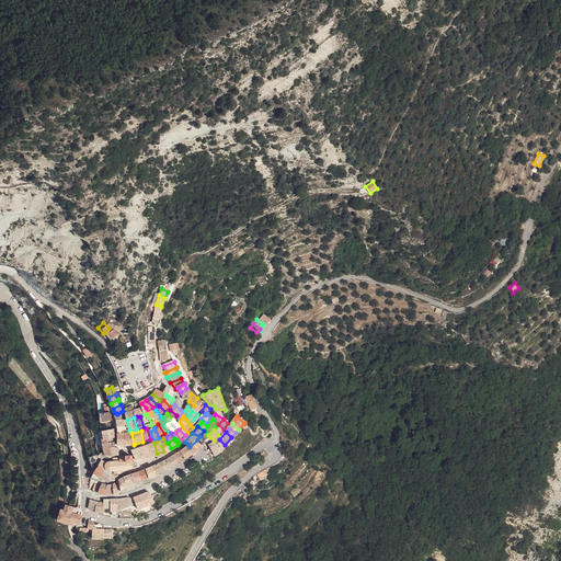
[(110,454),(116,454),(116,447),(113,445),(113,439),(107,441),(110,454)]
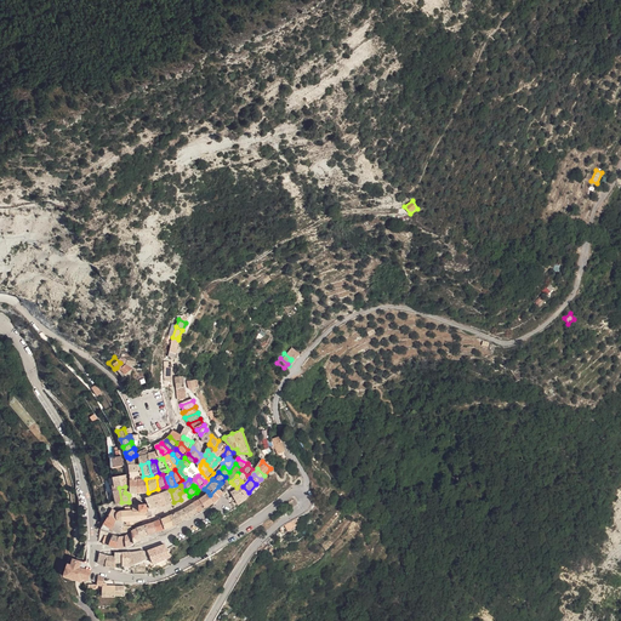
[(220,499),(224,494),(224,493),(218,486),(210,495),(217,501),(220,499)]
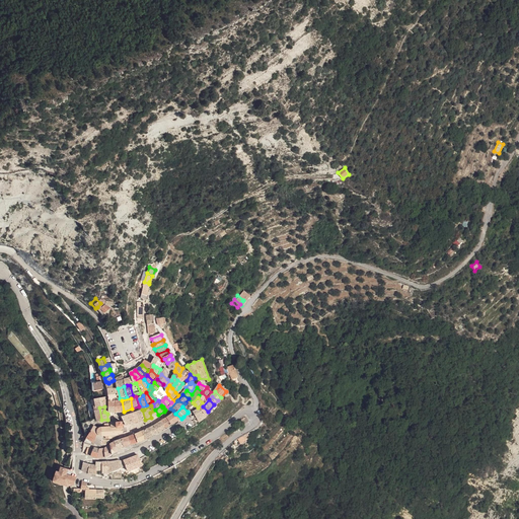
[(101,420),(99,408),(93,409),(94,413),(95,416),(95,420),(101,420)]
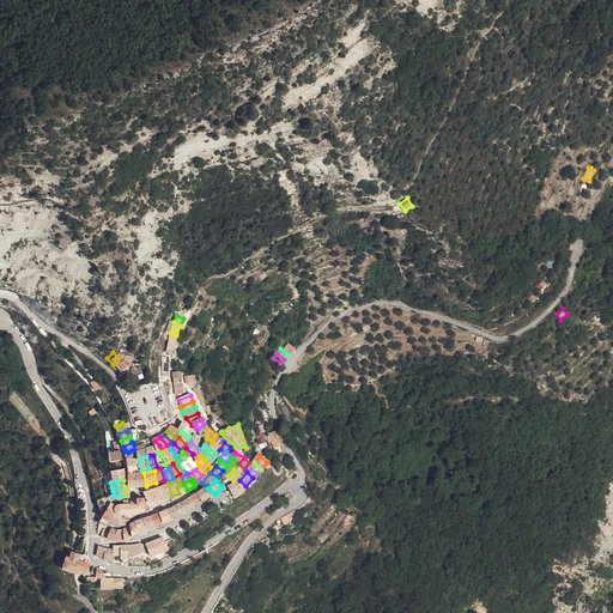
[(171,496),(168,484),(162,487),(167,498),(171,496)]
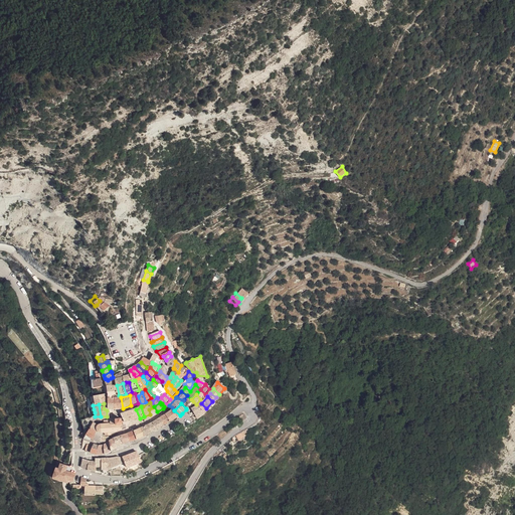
[(203,411),(198,406),(192,409),(196,417),(203,411)]
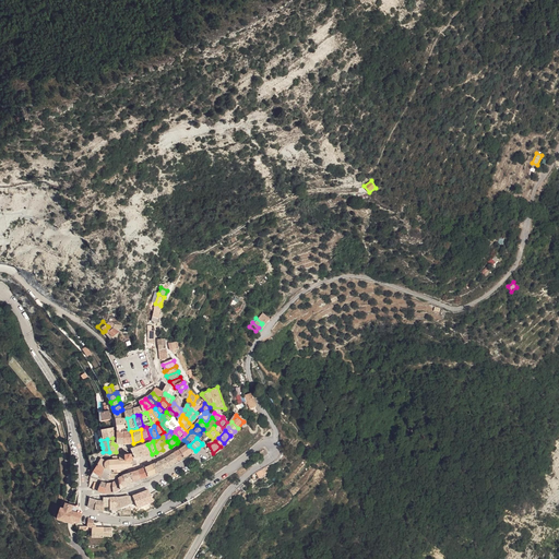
[(152,454),(147,444),(142,447),(144,456),(152,454)]
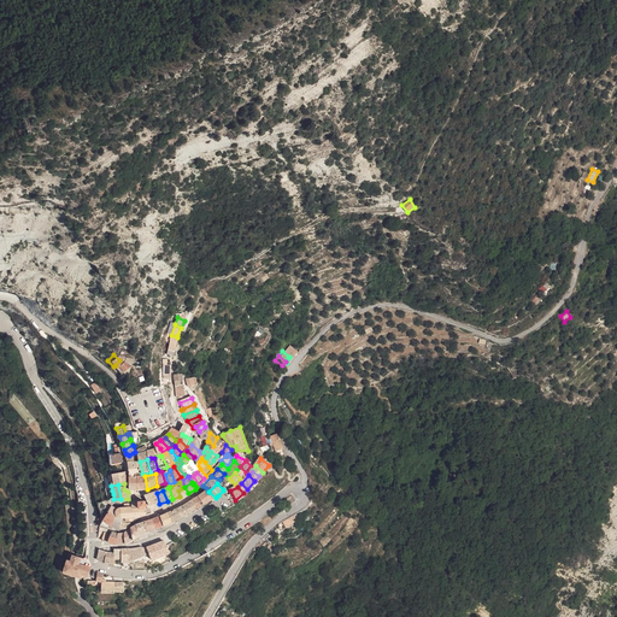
[(199,498),(204,506),(213,501),(206,493),(199,498)]
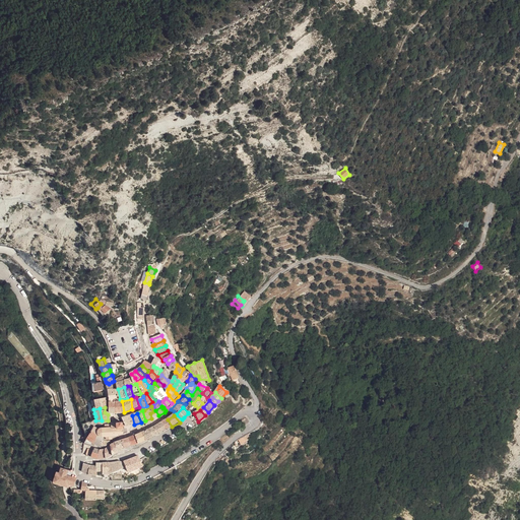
[(161,424),(167,430),(172,427),(168,419),(161,424)]
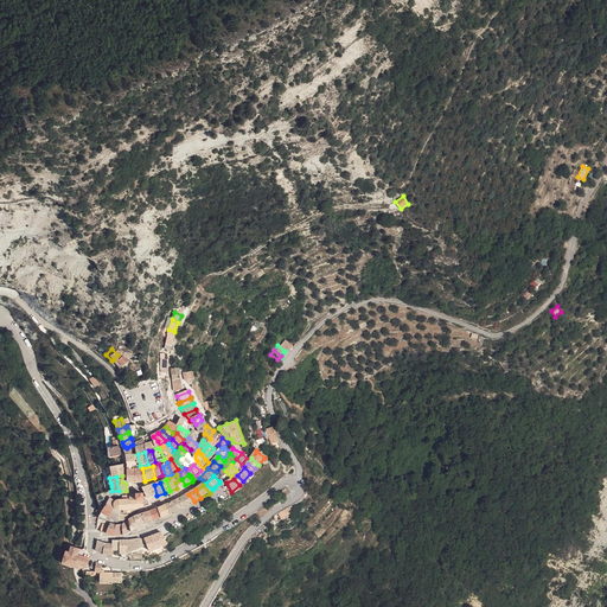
[(142,499),(141,492),(136,493),(136,499),(129,499),(129,494),(121,496),(121,498),(115,499),(110,497),(106,503),(117,509),(120,508),(120,509),(121,509),(122,512),(129,512),(129,509),(138,508),(138,506),(142,506),(142,499)]
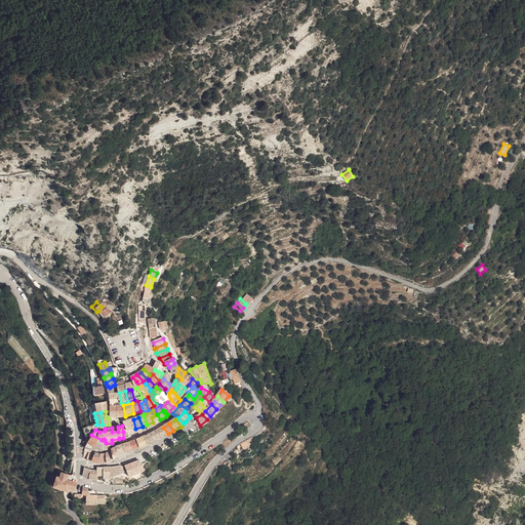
[(156,432),(160,439),(168,434),(163,428),(156,432)]
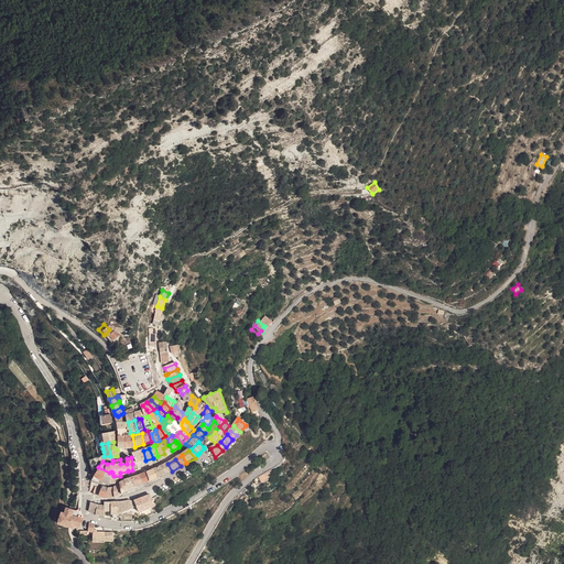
[(172,472),(167,464),(161,467),(165,475),(172,472)]
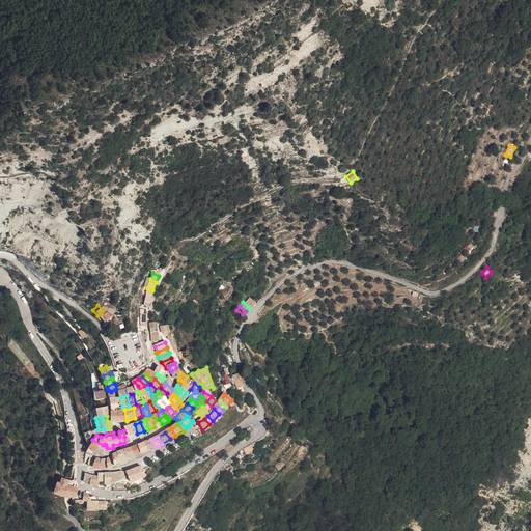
[(103,453),(104,449),(105,446),(103,445),(92,440),(89,445),(85,452),(91,454),(92,451),(102,455),(103,453)]
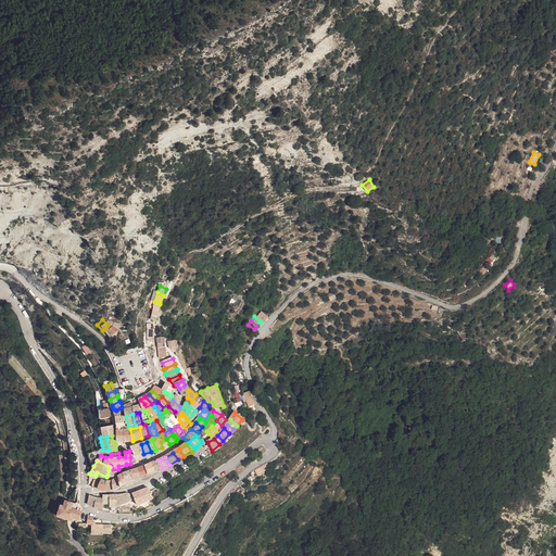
[(163,468),(159,460),(152,464),(156,471),(163,468)]
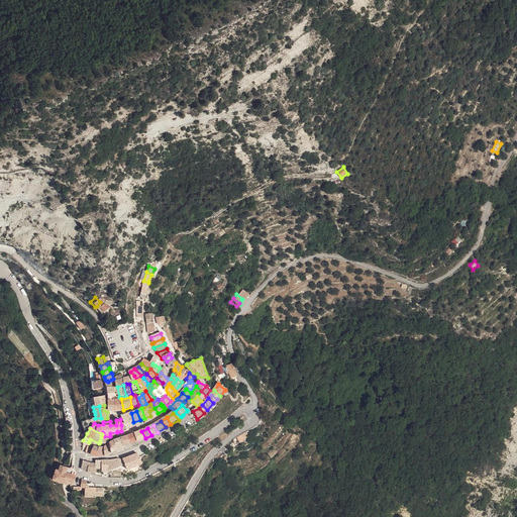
[(145,438),(141,431),(135,433),(138,441),(145,438)]
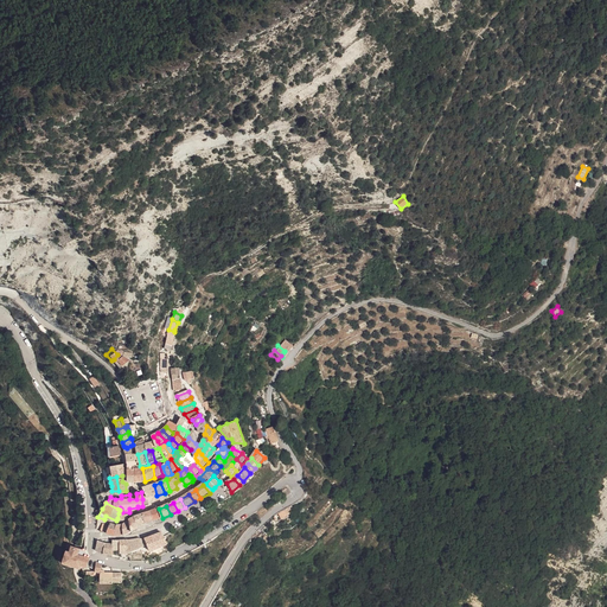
[(278,512),(281,519),(292,513),(288,508),(278,512)]
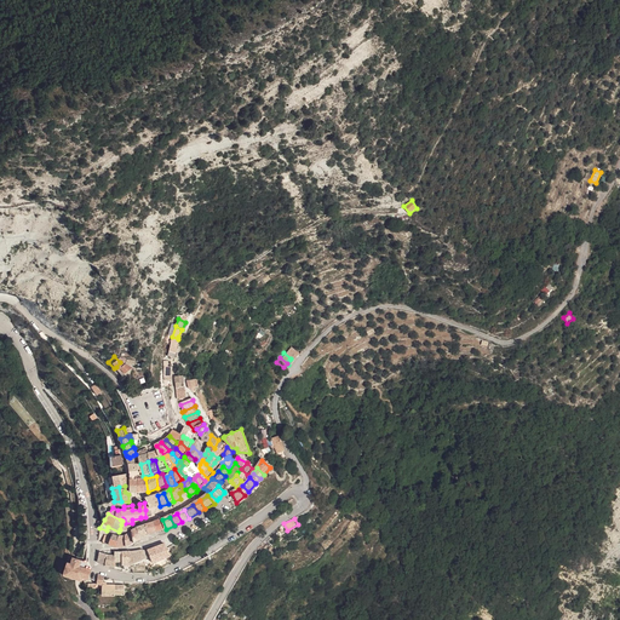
[(156,532),(154,523),(145,526),(148,534),(156,532)]
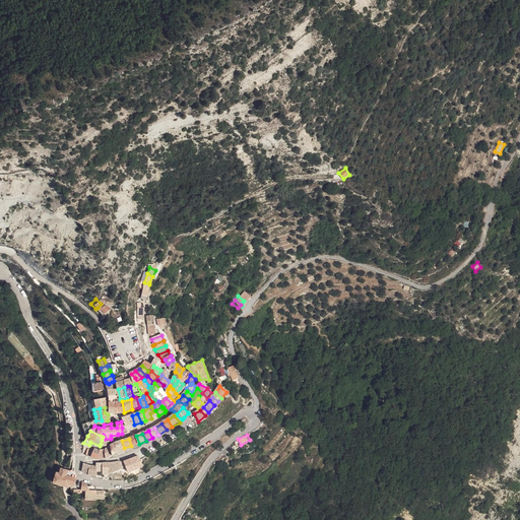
[(124,448),(122,441),(116,444),(120,453),(123,451),(123,449),(124,448)]
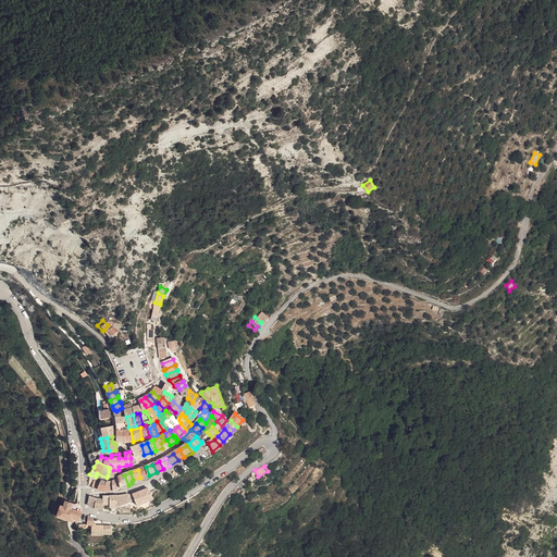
[(128,485),(124,475),(119,479),(122,489),(128,485)]
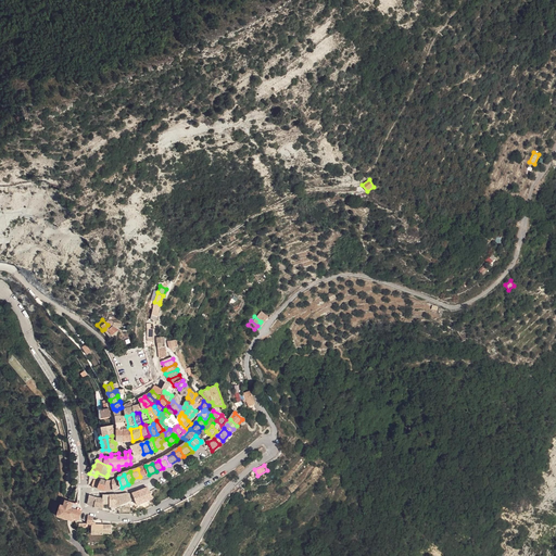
[(103,491),(105,492),(108,481),(102,481),(102,482),(99,489),(101,490),(103,491)]
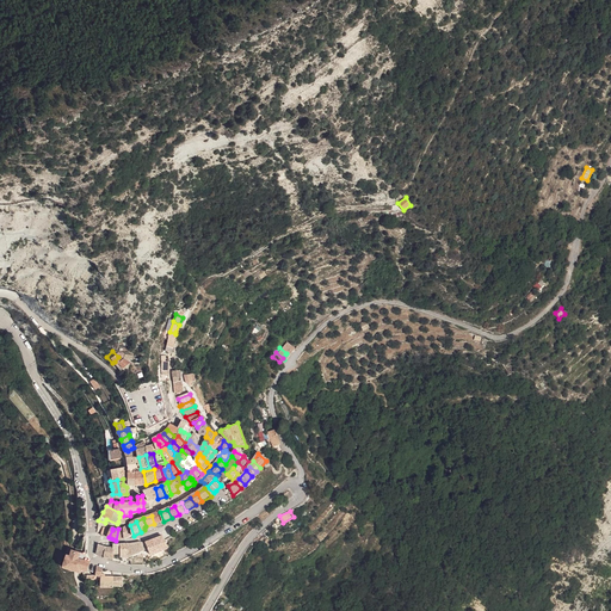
[(124,539),(125,539),(124,529),(118,529),(116,541),(117,541),(119,541),(122,541),(124,539)]
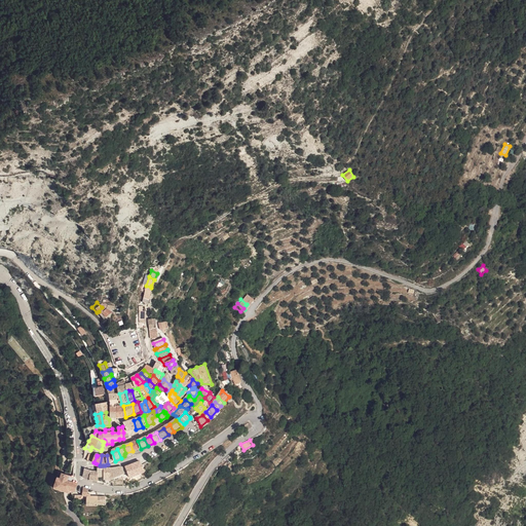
[(139,461),(124,467),(126,473),(129,478),(143,472),(141,467),(139,461)]
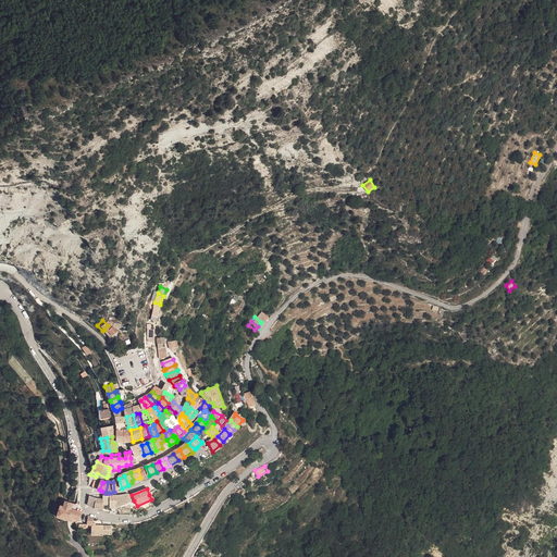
[(116,507),(133,500),(132,497),(116,500),(116,507)]
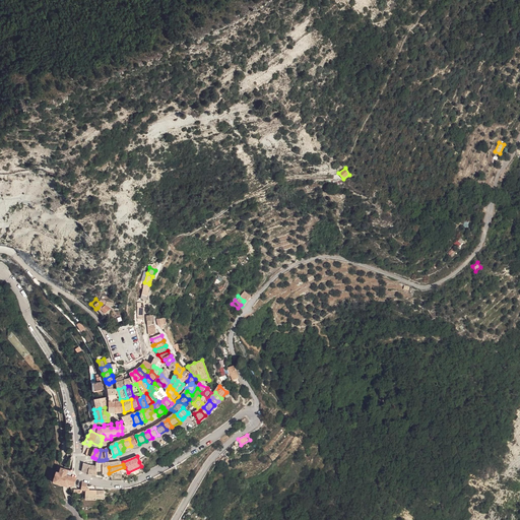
[(58,470),(55,470),(54,475),(59,476),(60,472),(62,466),(60,466),(58,470)]
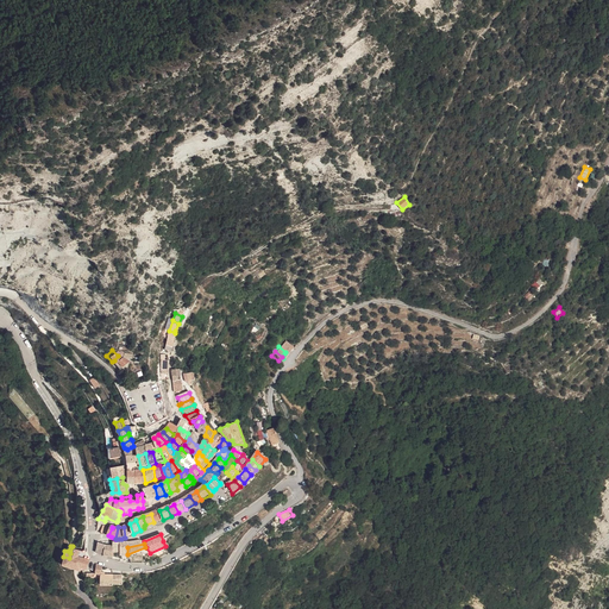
[(74,559),(76,553),(79,548),(73,546),(70,553),(69,558),(74,559)]
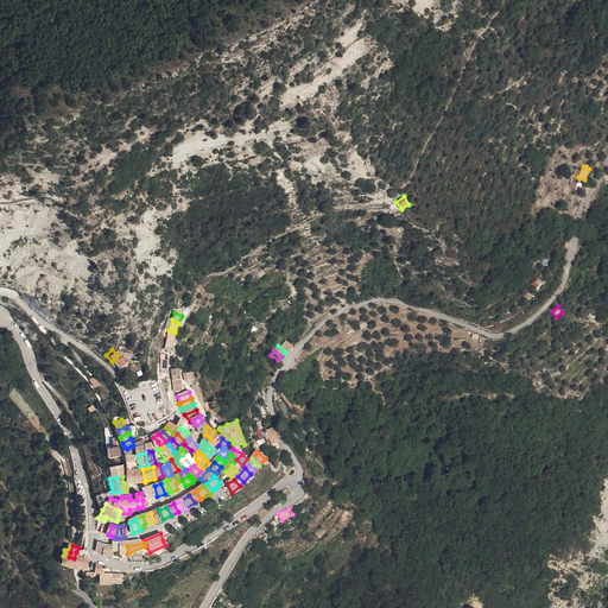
[(77,567),(78,564),(81,564),(81,562),(82,558),(83,555),(76,552),(74,558),(71,565),(77,567)]
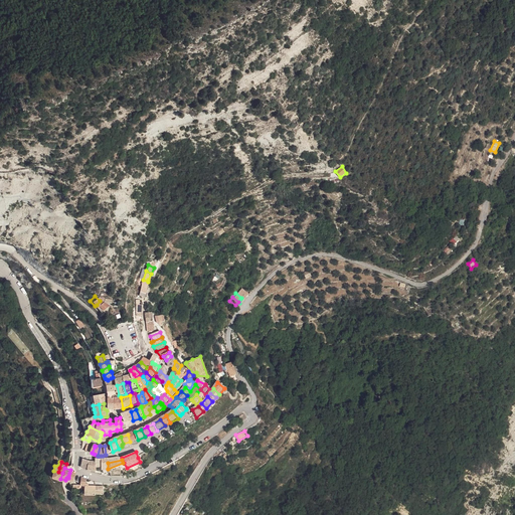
[(53,471),(51,476),(61,480),(60,479),(62,473),(58,472),(53,471)]
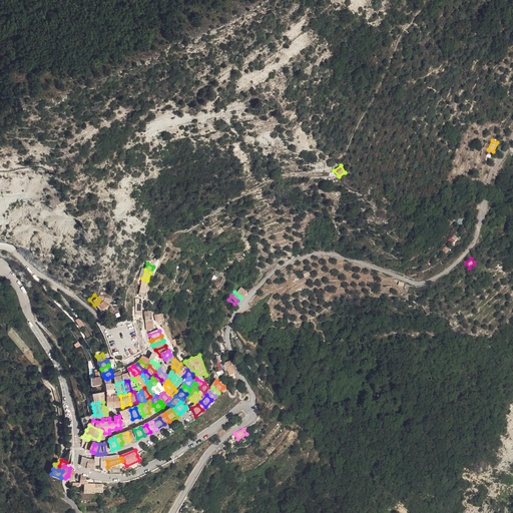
[(94,492),(94,484),(84,483),(83,492),(94,492)]
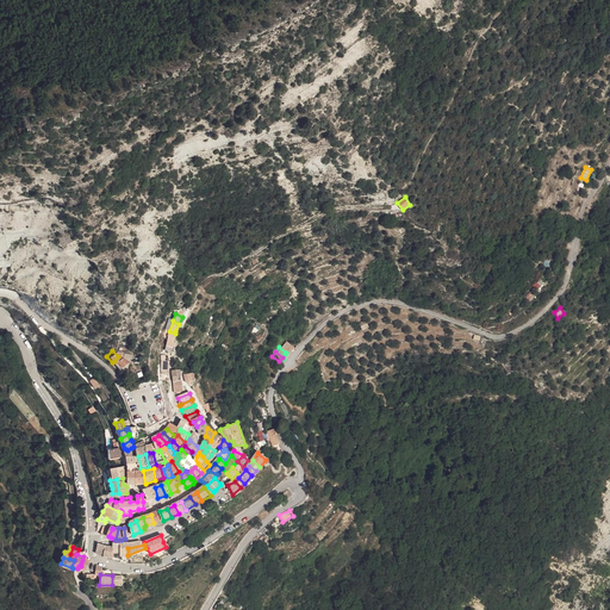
[(117,585),(122,586),(122,576),(112,576),(112,585),(117,585)]
